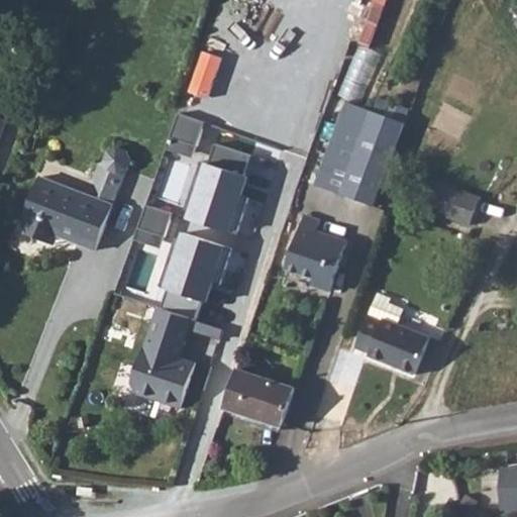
[(355,45),(338,93),(363,102),(381,55),(355,45)]
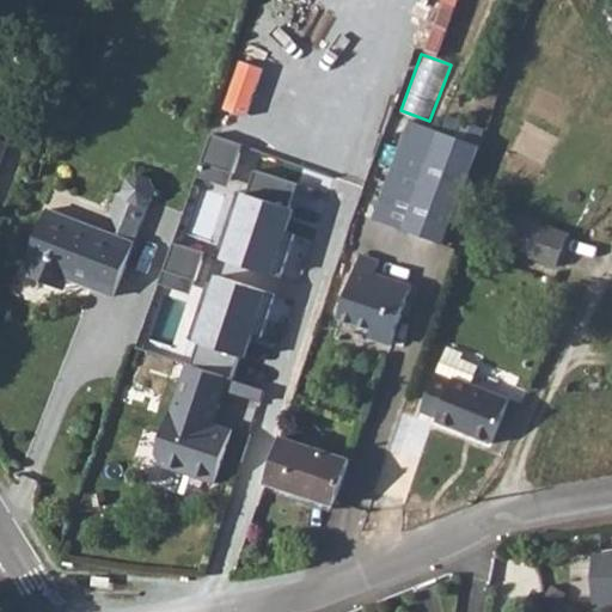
[(0,177),(11,152),(0,142),(0,129),(0,117),(5,111),(0,106),(0,102),(2,99),(0,97),(0,177)]
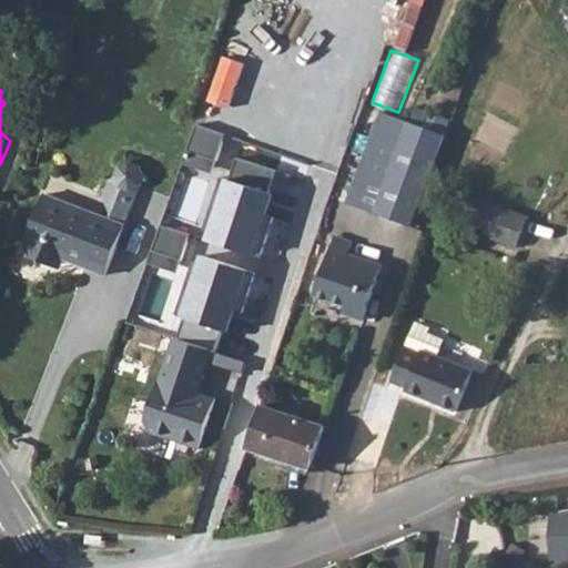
[(407,122),(445,135),(450,121),(413,108),(407,122)]
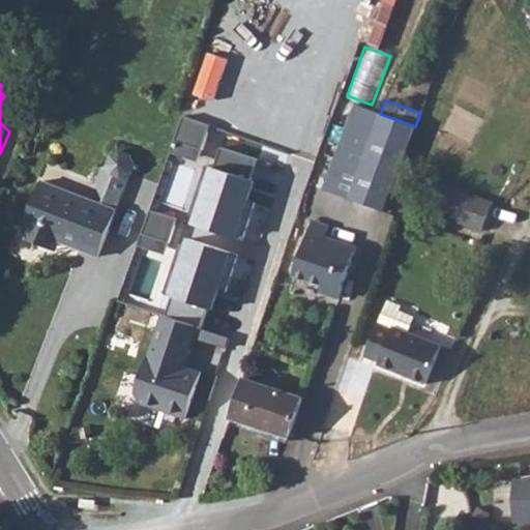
[(356,105),(324,189),(384,211),(415,126),(380,114),(356,105)]
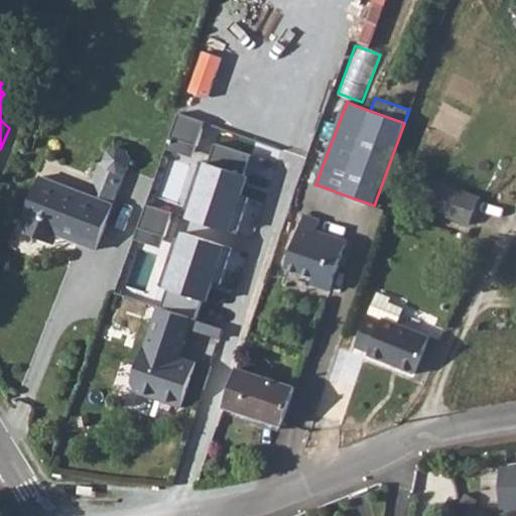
[(177,114),(167,147),(194,156),(204,123),(177,114)]
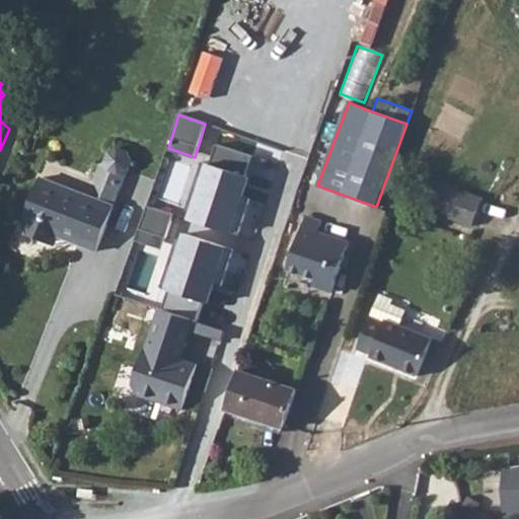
[(246,156),(214,145),(190,216),(237,232),(256,175),(241,170),(246,156)]
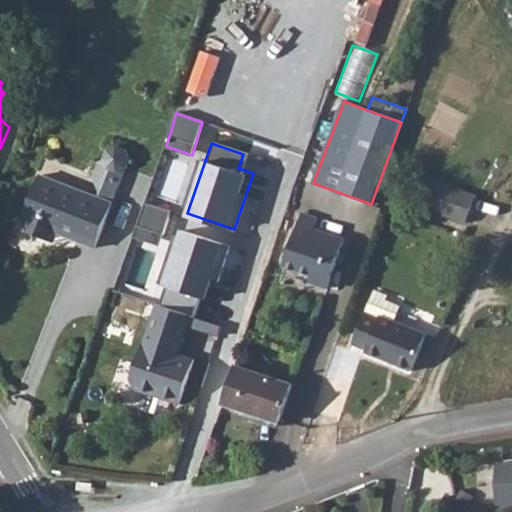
[(110,170),(118,188),(126,169),(127,168),(130,159),(126,149),(117,146),(107,150),(104,160),(108,169),(110,170)]
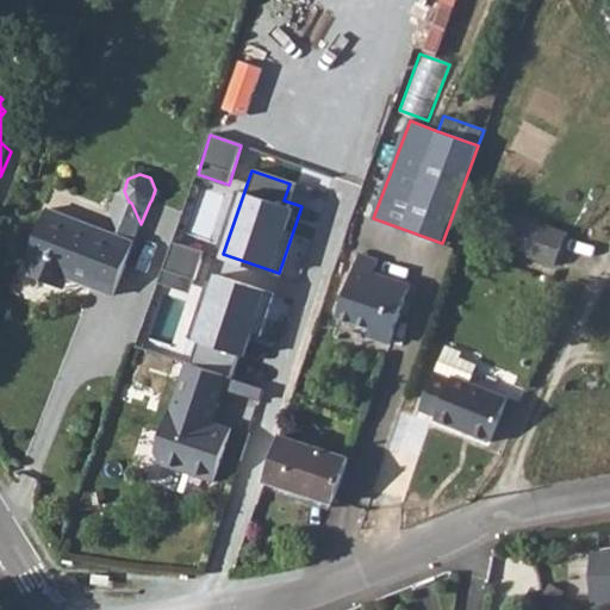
[(129,201),(124,191),(117,193),(111,210),(124,217),(117,236),(134,242),(141,224),(131,203),(129,201)]
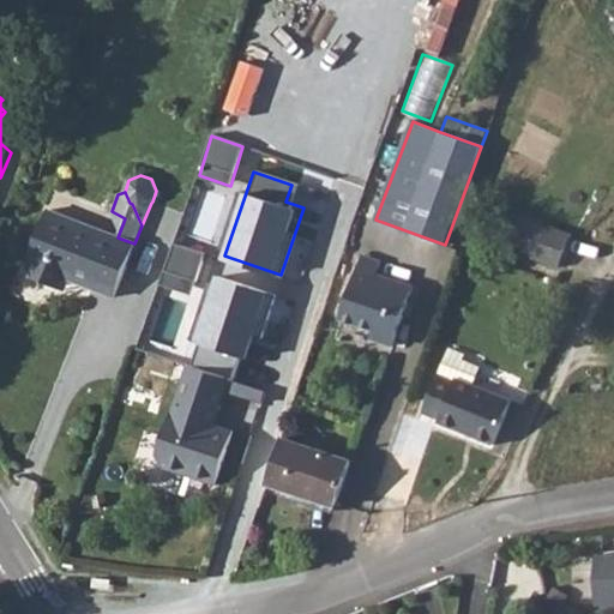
[(115,298),(136,244),(134,244),(118,238),(48,210),(28,263),(29,264),(25,275),(55,287),(60,276),(115,298)]
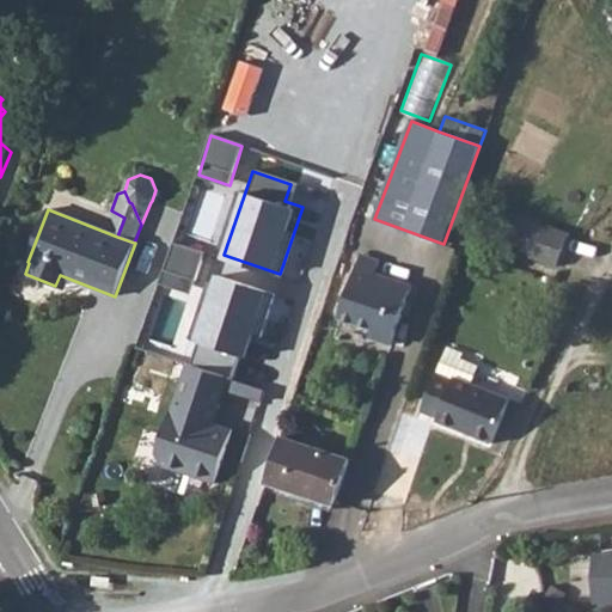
[(569,233),(519,214),(506,248),(557,268),(569,233)]
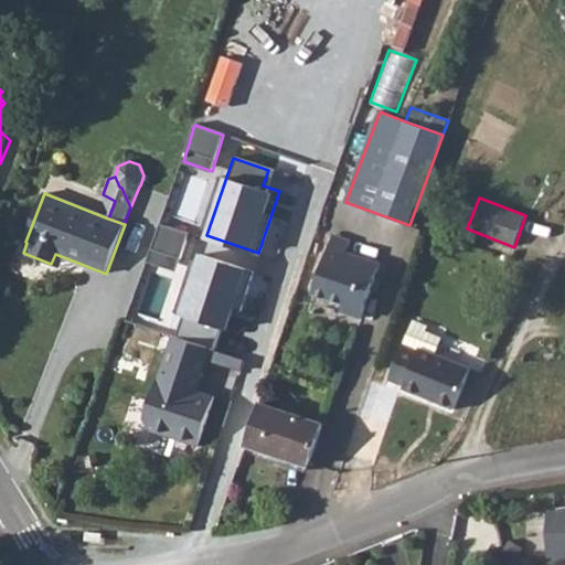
[(160,225),(148,263),(176,272),(187,234),(160,225)]
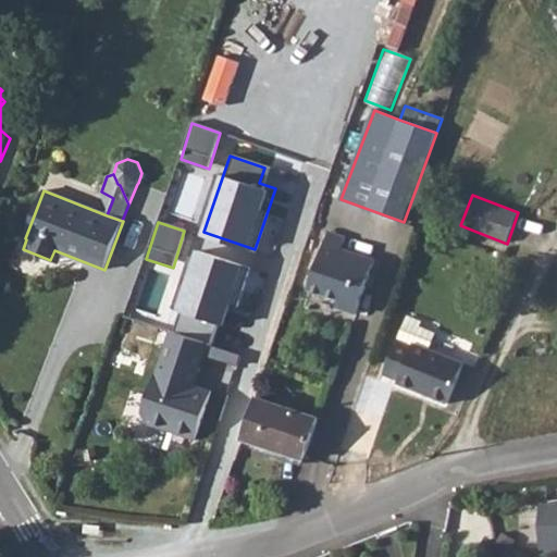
[(329,232),(309,289),(339,300),(336,308),(357,314),(375,260),(342,249),(346,238),(329,232)]
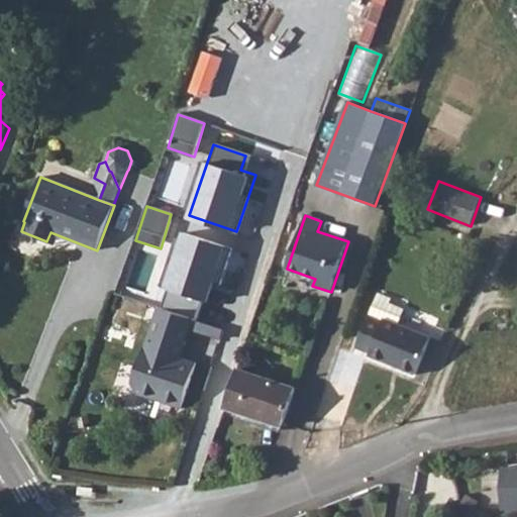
[(228,245),(176,227),(156,285),(167,289),(160,307),(193,318),(200,298),(209,302),(228,245)]
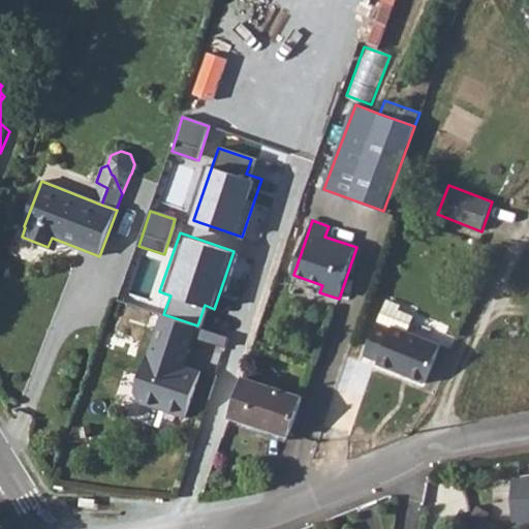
[(426,383),(441,345),(408,332),(414,317),(399,311),(401,306),(386,301),(364,355),(378,362),(377,364),(426,383)]
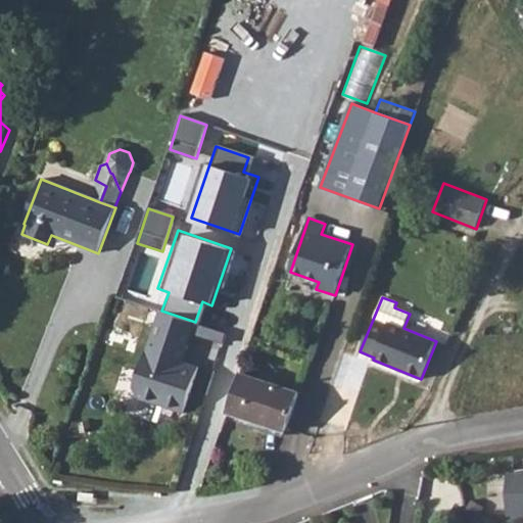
[(195,322),(161,311),(134,388),(140,398),(184,413),(198,368),(183,363),(193,333),(195,322)]
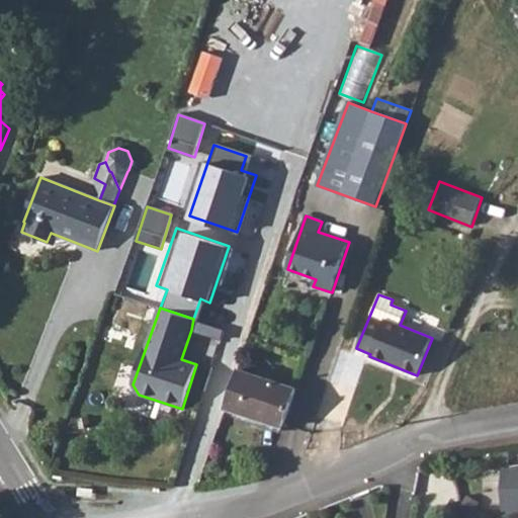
[(225,330),(193,319),(191,330),(221,340),(225,330)]
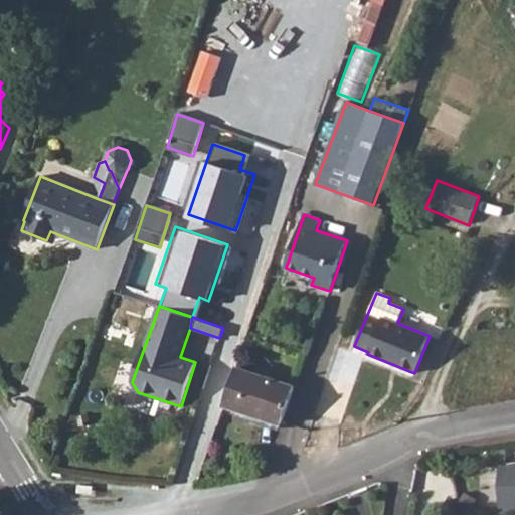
[(237,367),(224,406),(282,425),(294,386),(237,367)]
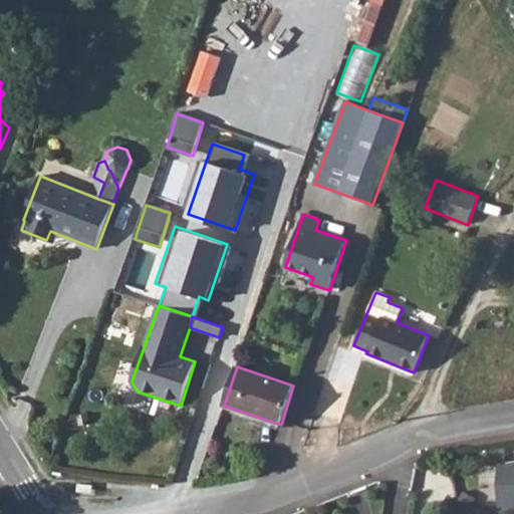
[(499,506),(513,506),(513,465),(499,465),(499,506)]
